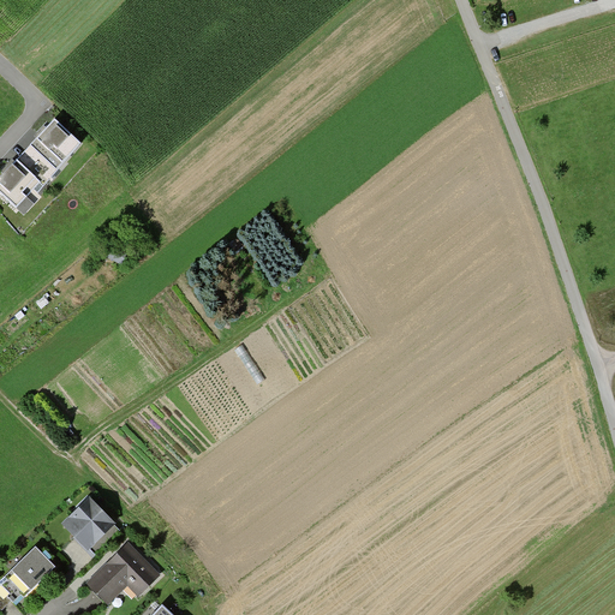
[(79,145),(52,121),(43,131),(7,171),(0,178),(0,197),(22,218),(40,197),(35,193),(79,145)]
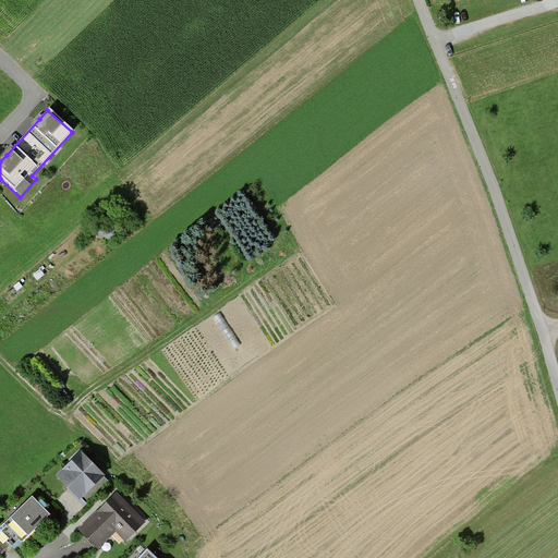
[(81,500),(105,475),(80,450),(56,475),(73,493),(81,500)]
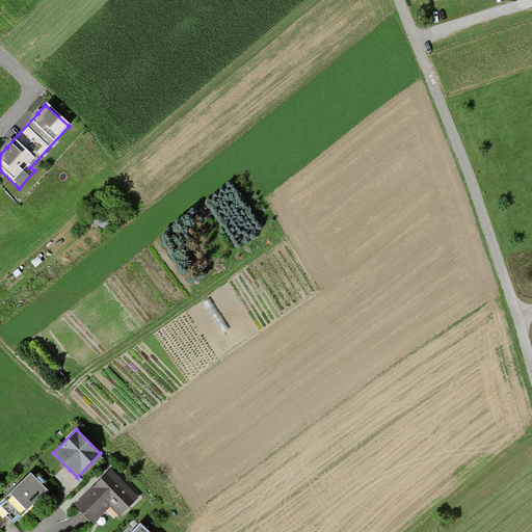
[(118,516),(138,497),(111,469),(96,484),(75,505),(91,523),(108,506),(118,516)]
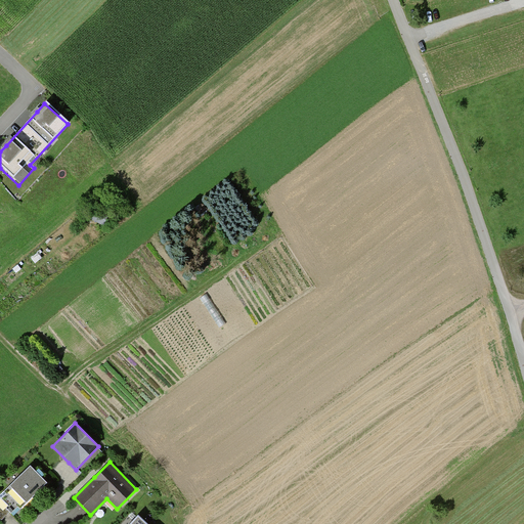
[(11,515),(46,483),(31,466),(0,493),(0,517),(1,517),(8,511),(11,515)]
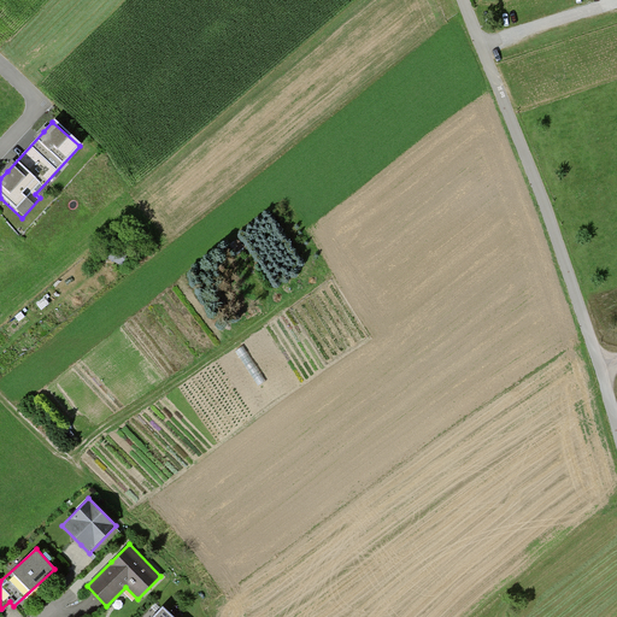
[(172,616),(163,606),(154,616),(152,616),(172,616)]
